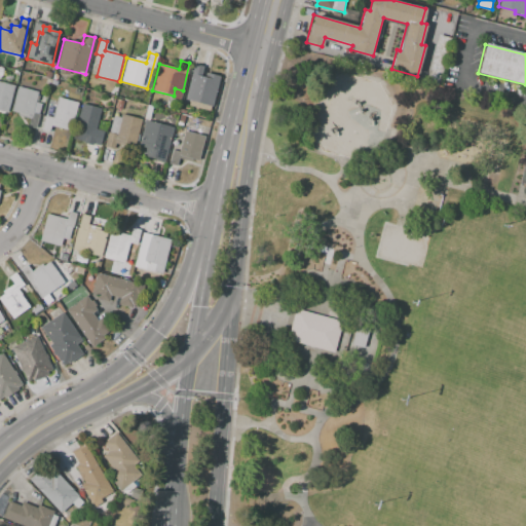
[(194,64),(185,100),(212,107),(220,76),(203,72),(204,67),(194,64)]
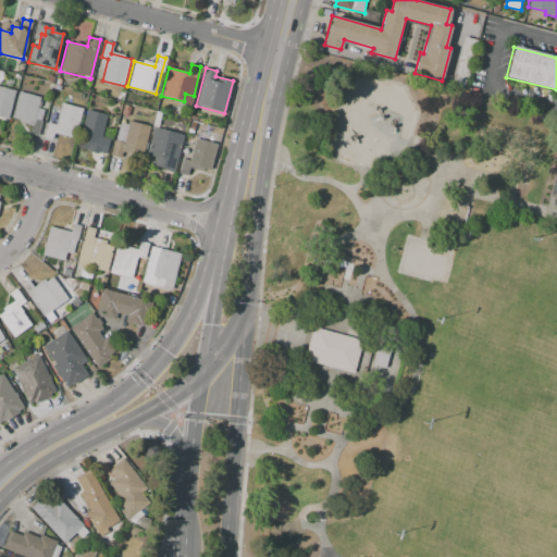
[(0,86),(0,118),(8,120),(15,90),(0,86)]
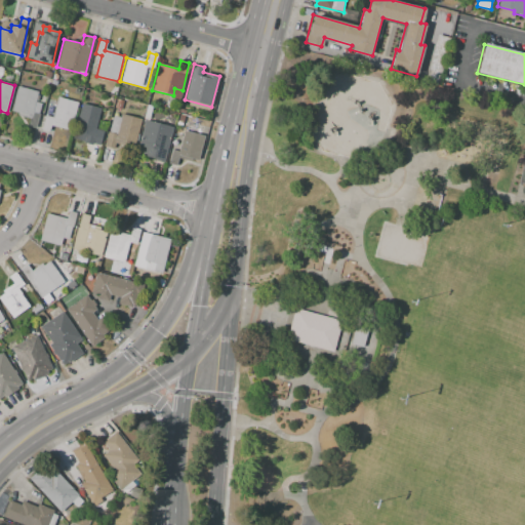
[(17,86),(11,111),(18,113),(17,116),(31,119),(33,113),(40,114),(43,104),(35,102),(37,91),(17,86)]
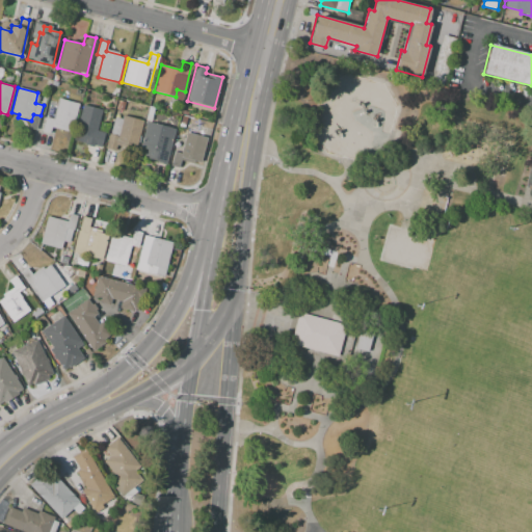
[(58,99),(79,104),(72,133),(50,127),(49,134),(41,132),(45,117),(53,118),(58,99)]
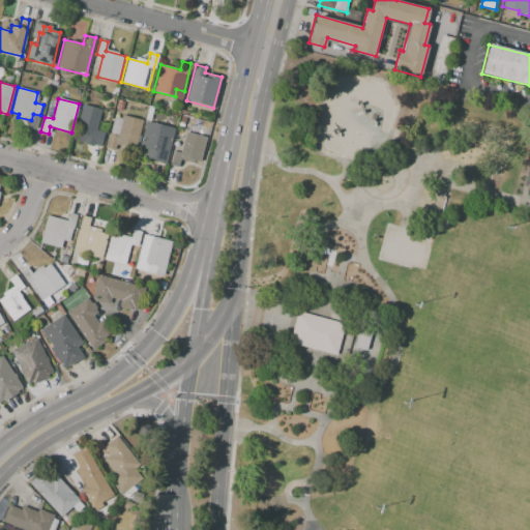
[(122,110),(116,109),(118,100),(124,102),(122,110)]
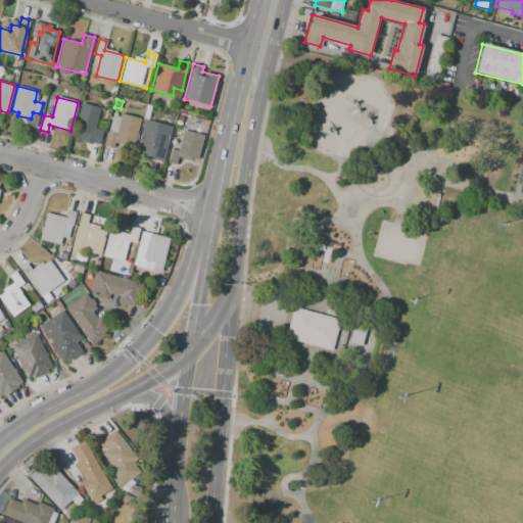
[(81,104),(100,108),(96,128),(102,130),(98,145),(73,139),(81,104)]
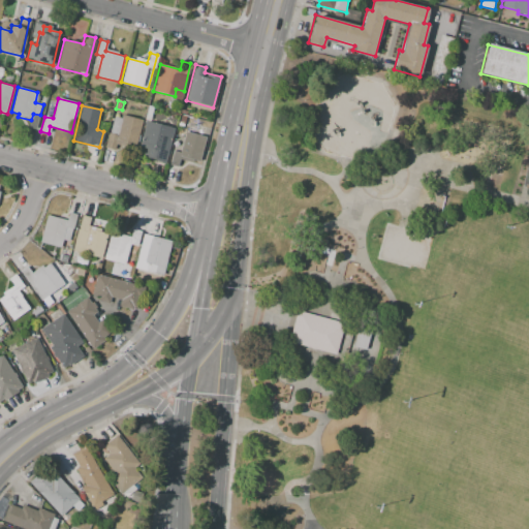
[(145,120),(147,112),(153,114),(151,121),(145,120)]
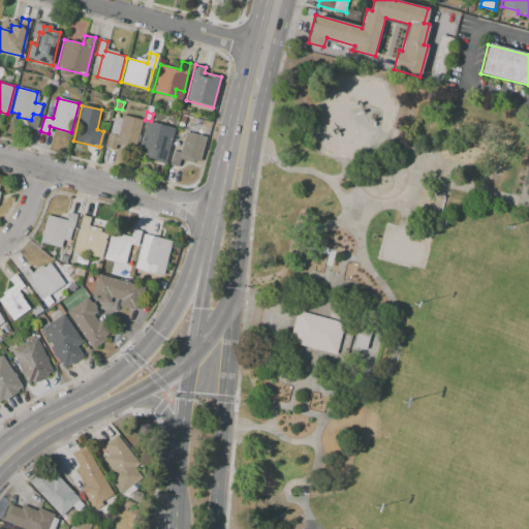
[(115,117),(105,148),(115,151),(117,144),(134,149),(142,120),(122,115),(121,119),(115,117)]
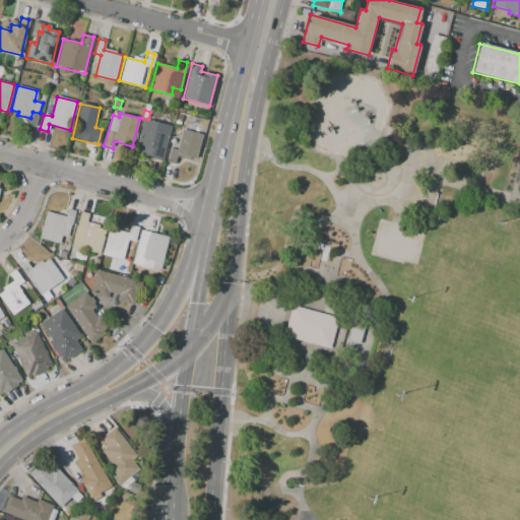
[(143,119),(172,127),(163,160),(141,154),(143,146),(136,144),(143,119)]
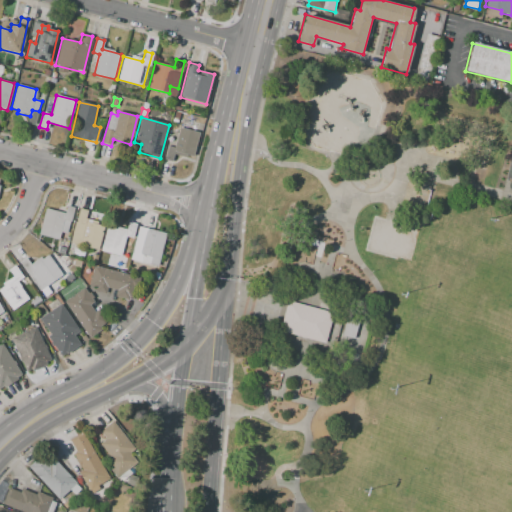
[(180,127),(200,133),(193,157),(174,152),(171,162),(164,160),(168,146),(174,148),(180,127)]
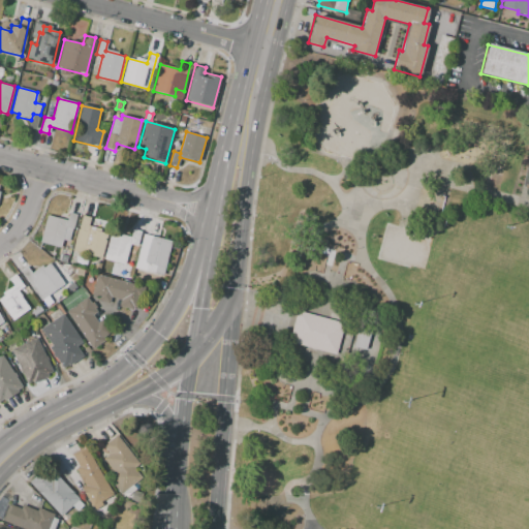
[(68,213),(76,214),(69,242),(61,240),(60,246),(40,242),(47,215),(66,220),(68,213)]
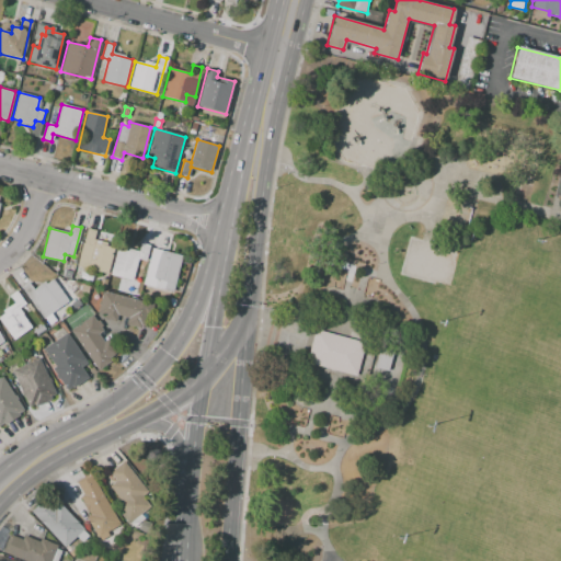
[(88,227),(77,265),(107,273),(115,244),(96,239),(99,230),(88,227)]
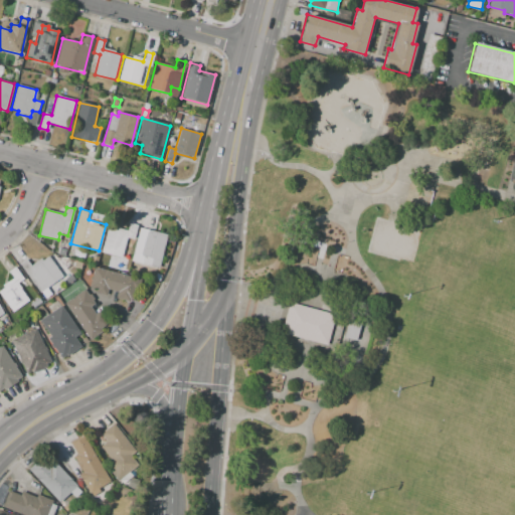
[(108,227),(102,252),(122,258),(127,237),(134,239),(137,225),(129,223),(127,230),(115,227),(115,229),(108,227)]
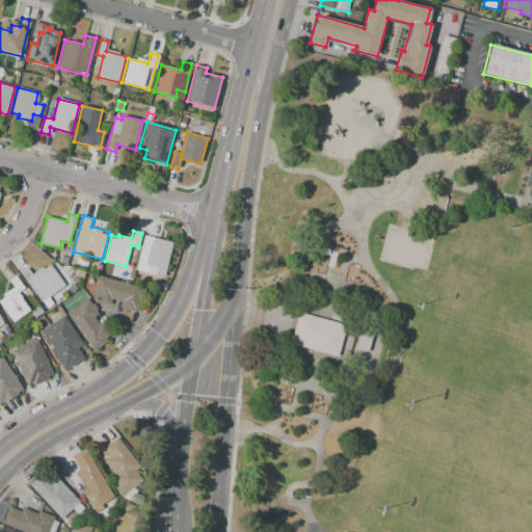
[(143,236),(171,242),(163,277),(138,271),(140,261),(138,261),(143,236)]
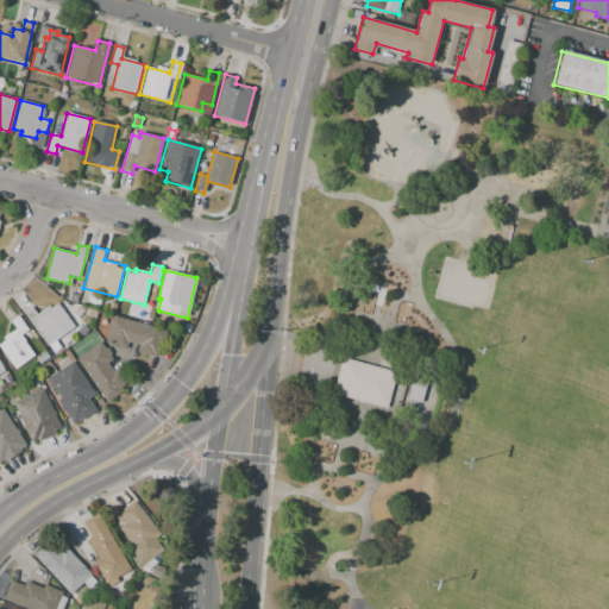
[(88,305),(90,296),(105,301),(101,309),(88,305)]
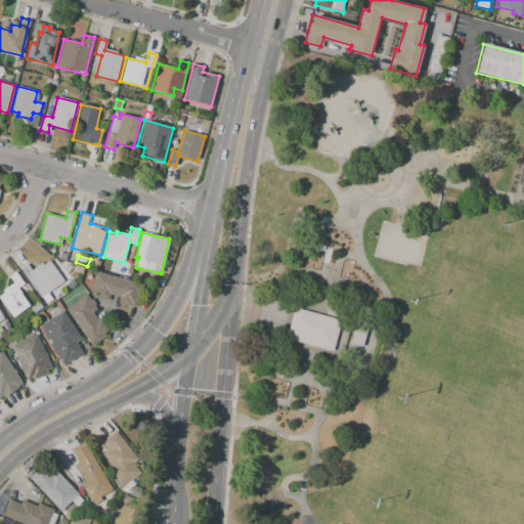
[(19,269),(41,298),(63,281),(63,280),(48,261),(43,265),(42,264),(41,263),(32,270),(30,268),(31,267),(28,263),(19,269)]
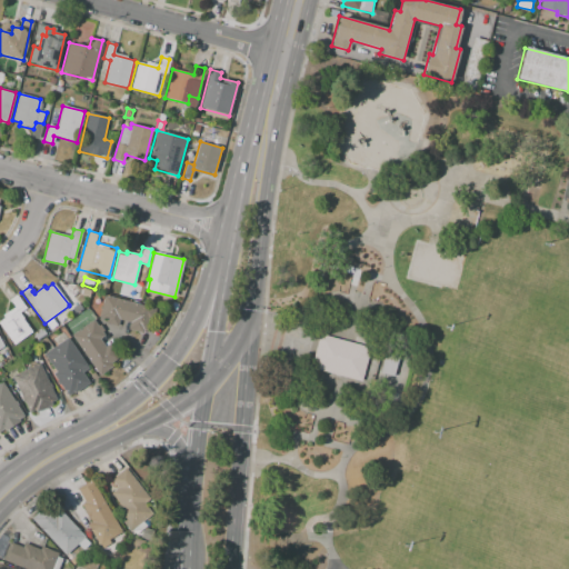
[(81,296),(82,289),(90,290),(89,298),(81,296)]
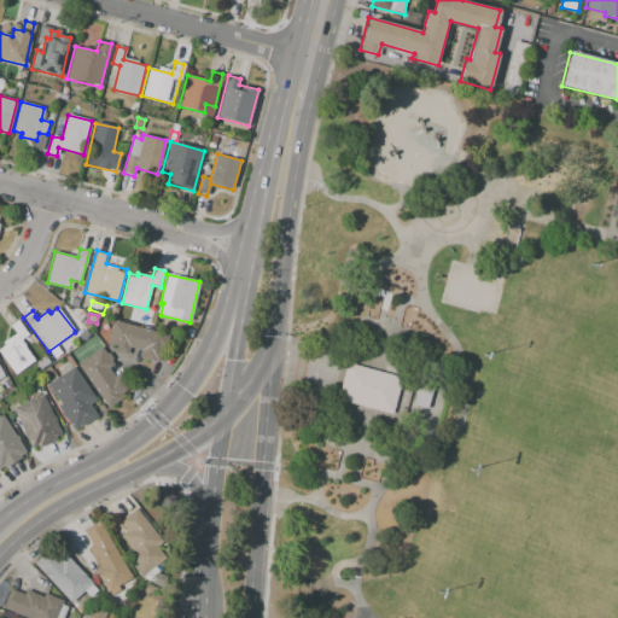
[(18,320),(28,334),(22,339),(35,360),(15,374),(0,353),(0,348),(5,345),(3,343),(15,334),(10,326),(18,320)]
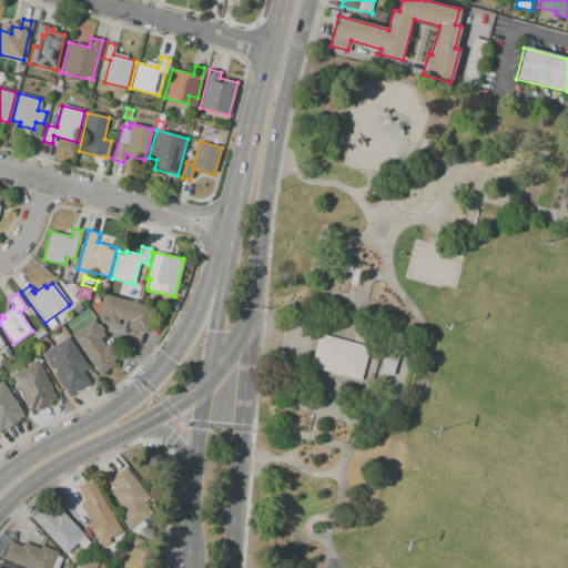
[(104,295),(153,305),(148,333),(129,328),(130,322),(119,320),(118,326),(99,322),(104,295)]
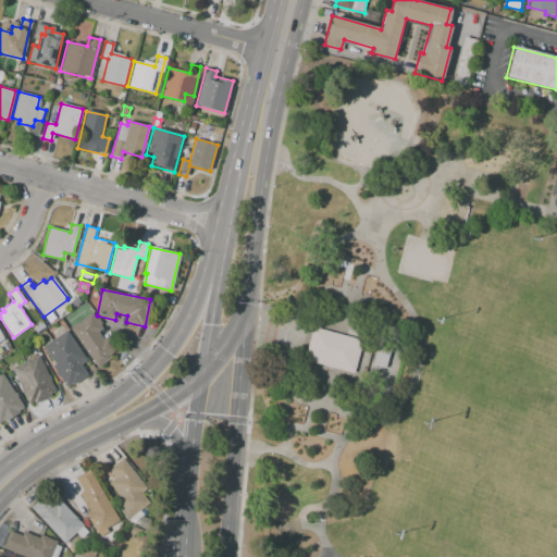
[(74,307),(71,301),(77,297),(81,302),(74,307)]
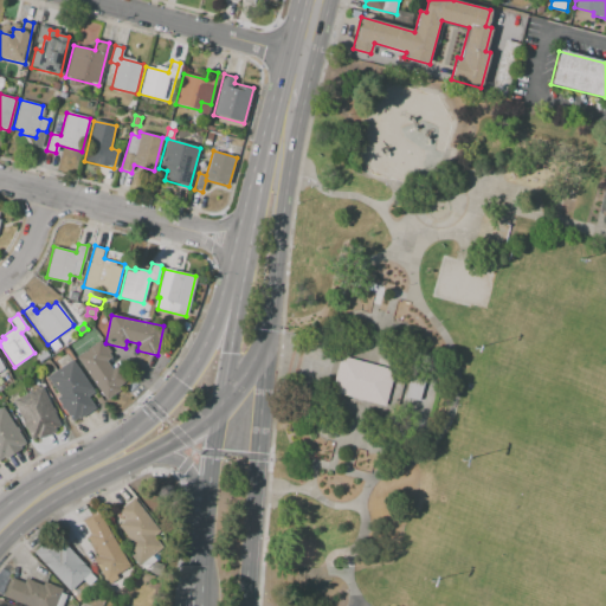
[(105,400),(76,355),(100,339),(111,356),(105,360),(111,369),(117,366),(127,381),(120,386),(121,388),(105,400)]
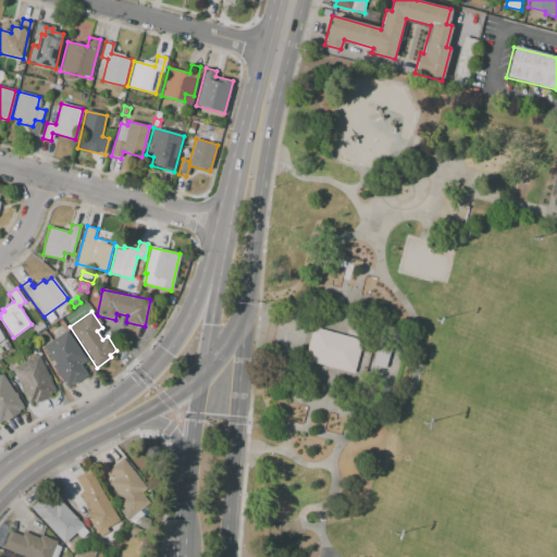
[(49,323),(46,318),(52,312),(57,317),(49,323)]
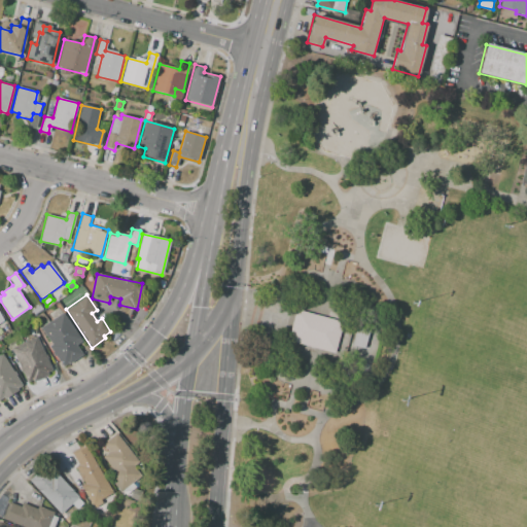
[(34,315),(31,311),(40,305),(42,309),(34,315)]
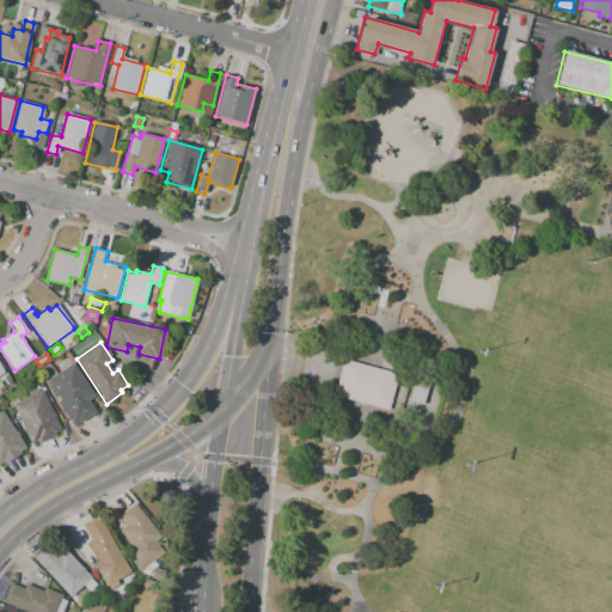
[(343,360),(397,374),(389,409),(335,395),(343,360)]
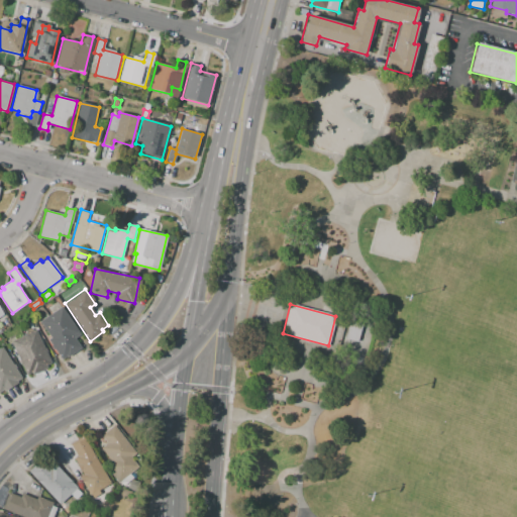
[(62,307),(80,334),(74,338),(81,348),(68,357),(67,355),(62,359),(48,339),(50,337),(39,321),(62,307)]
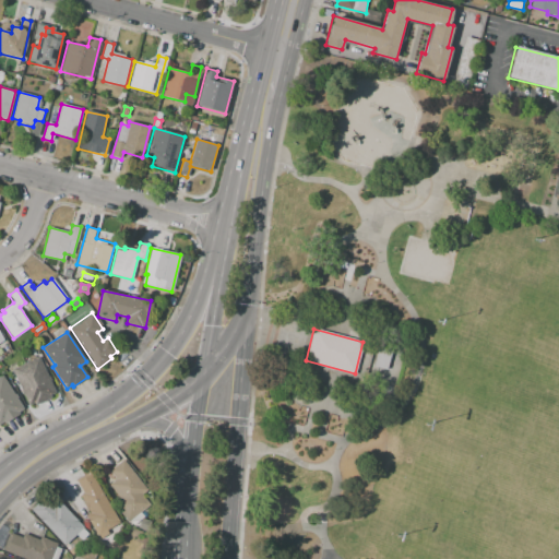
[(378,347),(392,351),(387,369),(372,366),(378,347)]
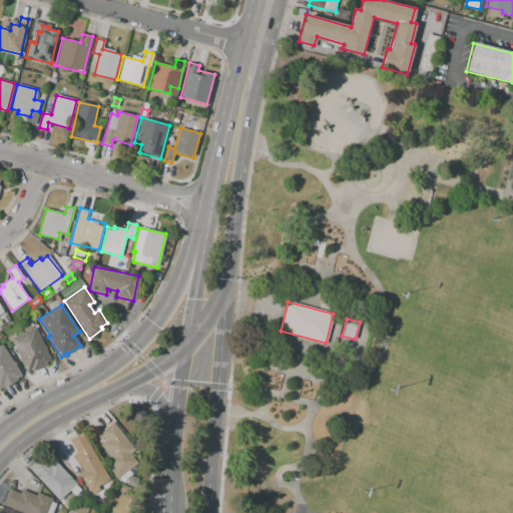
[(10,339),(36,327),(52,360),(46,363),(47,365),(32,371),(31,369),(26,372),(10,339)]
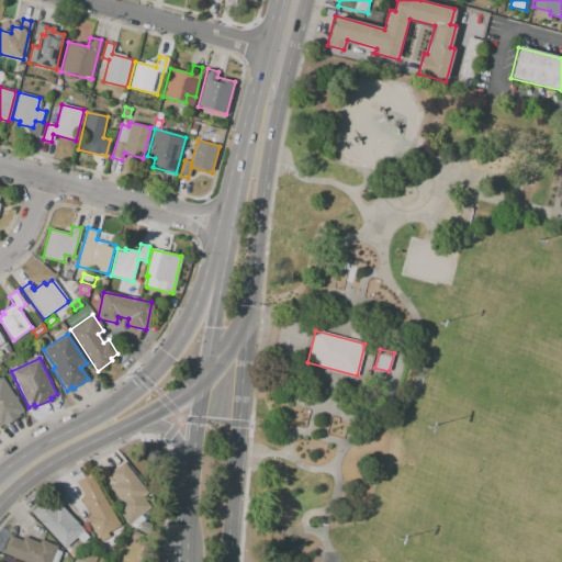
[(0,379),(4,377),(24,412),(19,415),(20,417),(4,426),(3,423),(0,424),(0,379)]
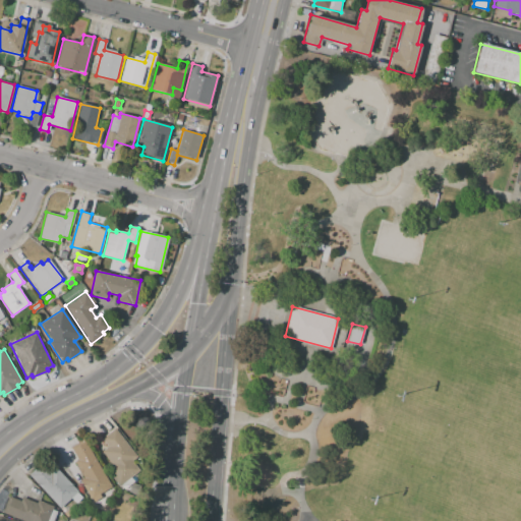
[(115,427),(139,460),(134,464),(140,471),(118,487),(106,470),(112,465),(102,452),(108,448),(101,438),(115,427)]
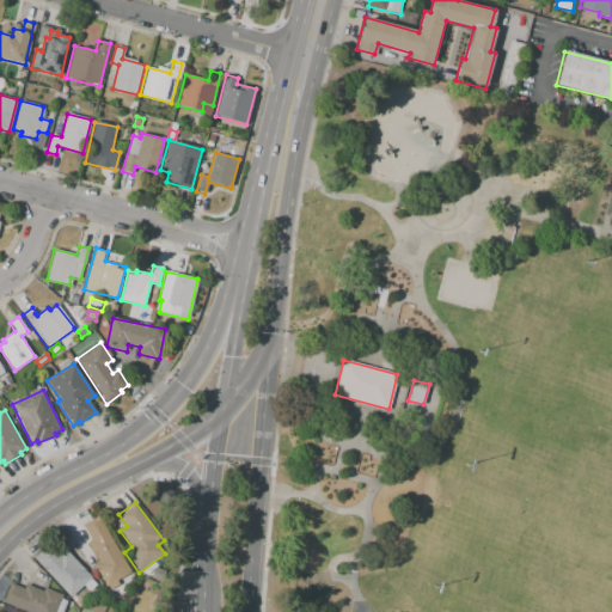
[(83,526),(91,539),(87,543),(98,562),(95,564),(106,586),(132,571),(99,516),(83,526)]
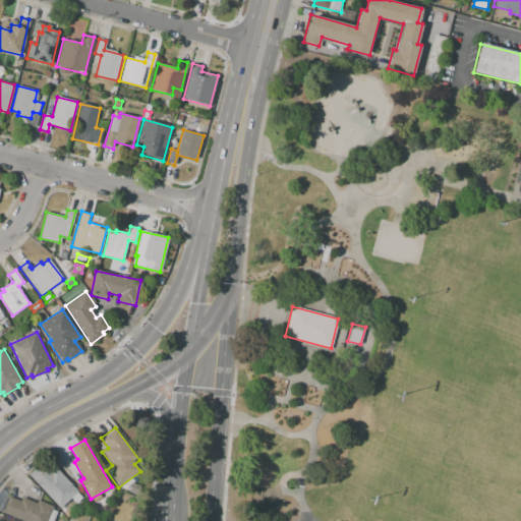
[(30,475),(60,508),(70,499),(74,504),(82,497),(56,468),(51,473),(43,463),(30,475)]
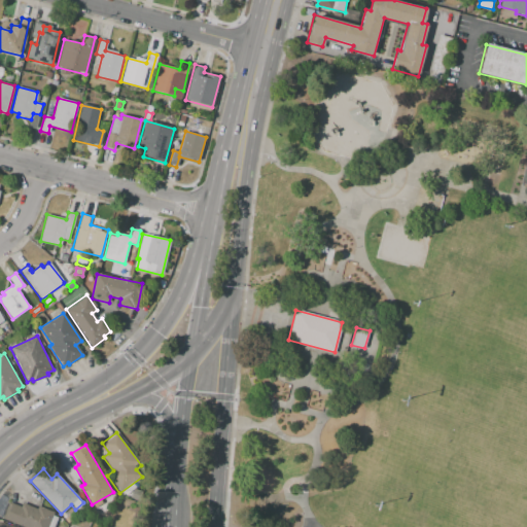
[(134,488),(142,491),(139,501),(131,498),(134,488)]
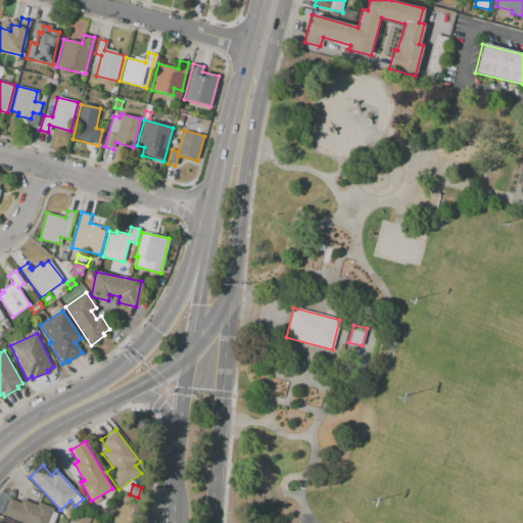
[(3,516),(21,522),(47,522),(53,509),(37,503),(36,505),(21,500),(20,504),(9,498),(3,516)]
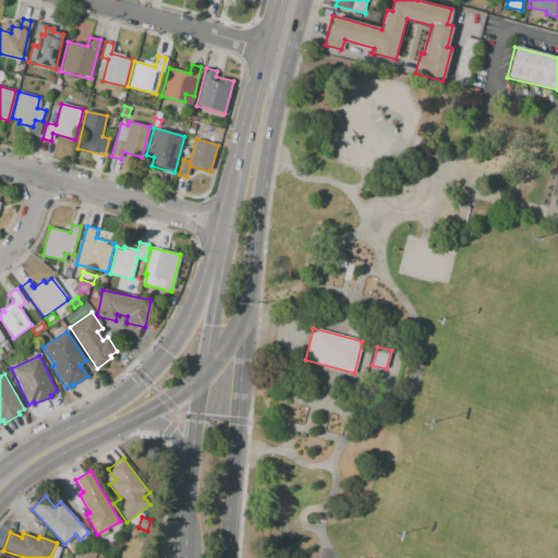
[(72,555),(68,550),(73,545),(77,550),(72,555)]
